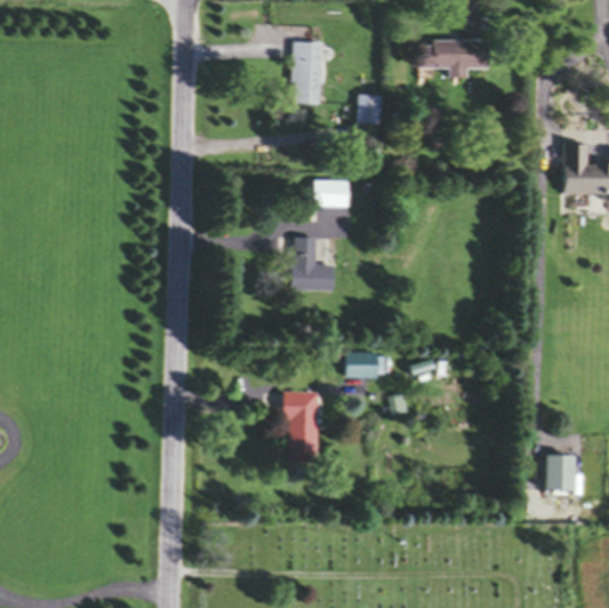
[(483,66),(483,38),(418,40),(418,66),(448,66),(448,76),(464,76),(464,66),(483,66)]
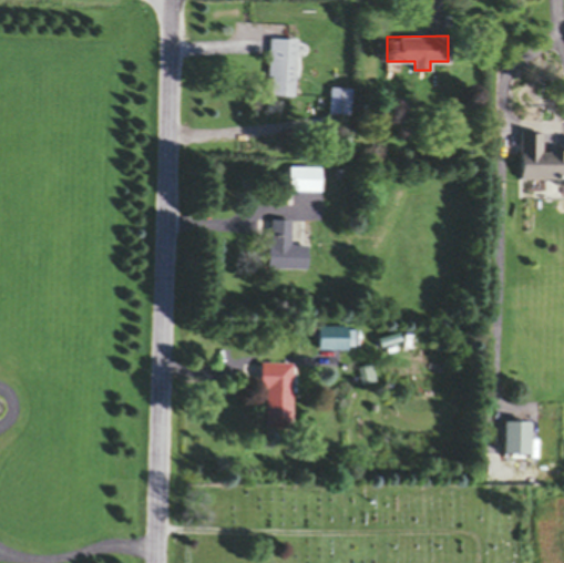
[(300,40),(275,39),(274,95),(299,96),(300,40)]
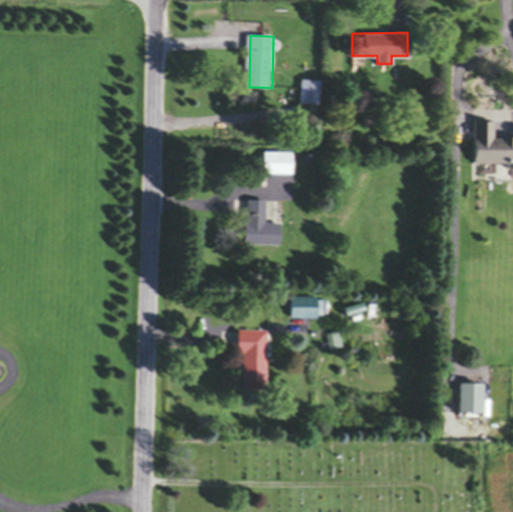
[(321,104),(321,81),(303,81),(303,104),(321,104)]
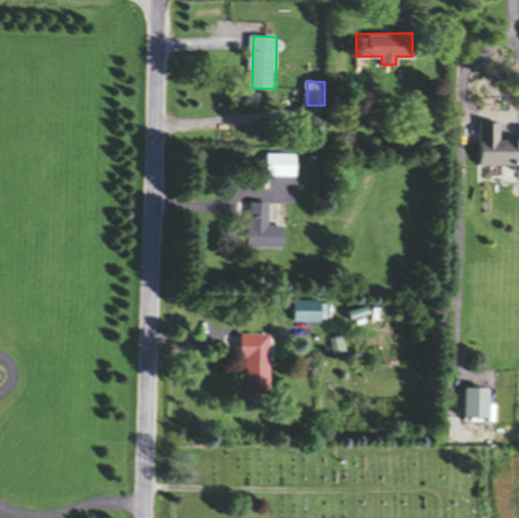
[(514,165),(514,169),(518,168),(518,137),(499,138),(499,122),(478,122),(478,165),(514,165)]
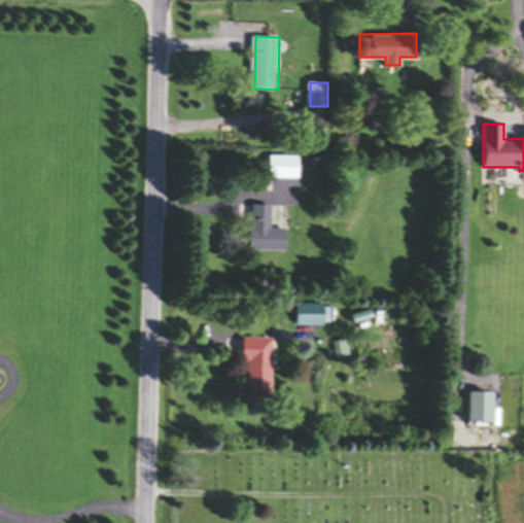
[(271,178),(301,178),(301,154),(271,154),(271,178)]
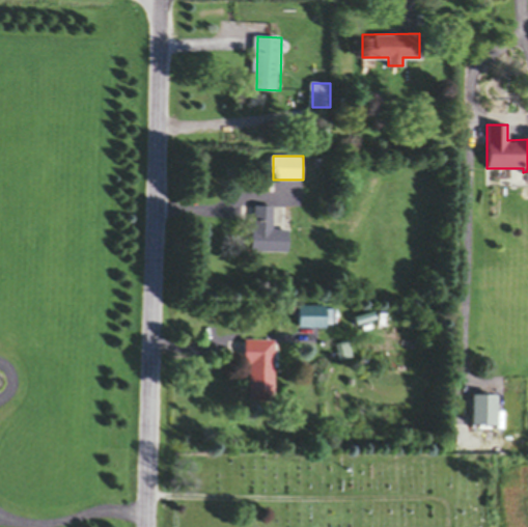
[(290,253),(290,229),(276,229),(276,205),(254,205),(254,252),(290,253)]
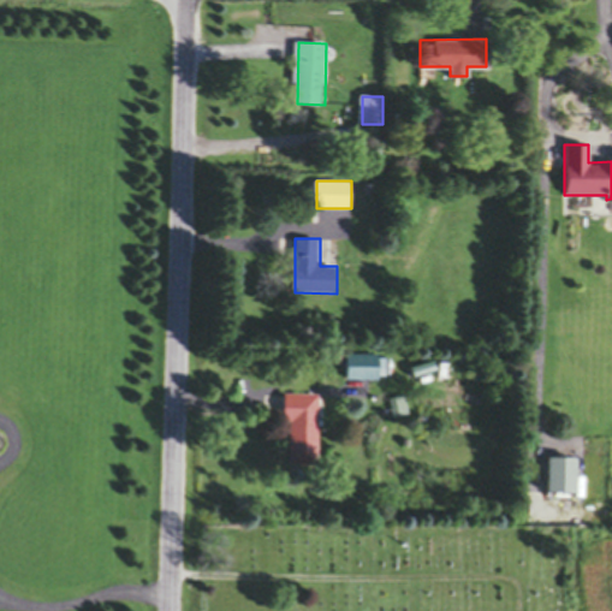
[(381,379),(381,354),(348,354),(348,379),(381,379)]
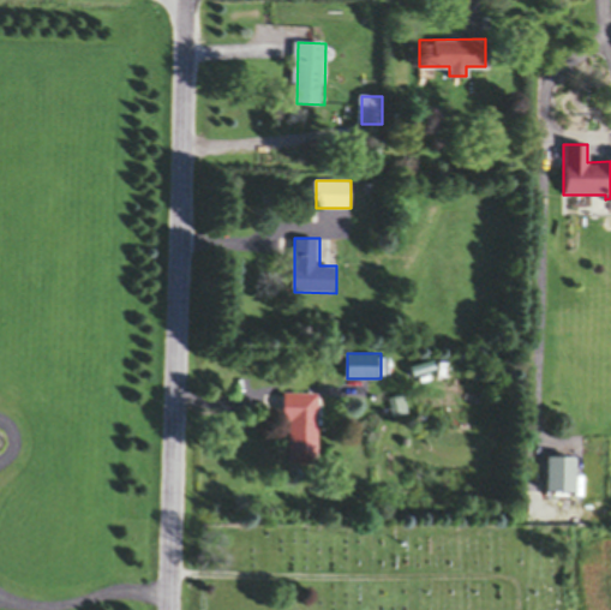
[(321,393),(288,393),(287,462),(321,462),(321,393)]
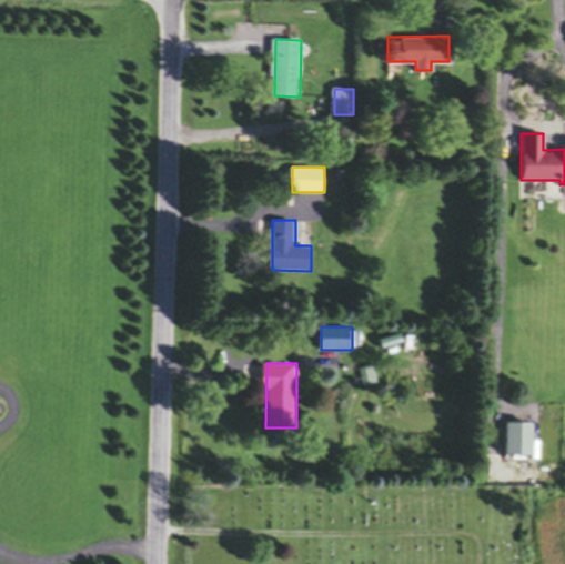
[(377,381),(377,366),(366,366),(366,381),(377,381)]
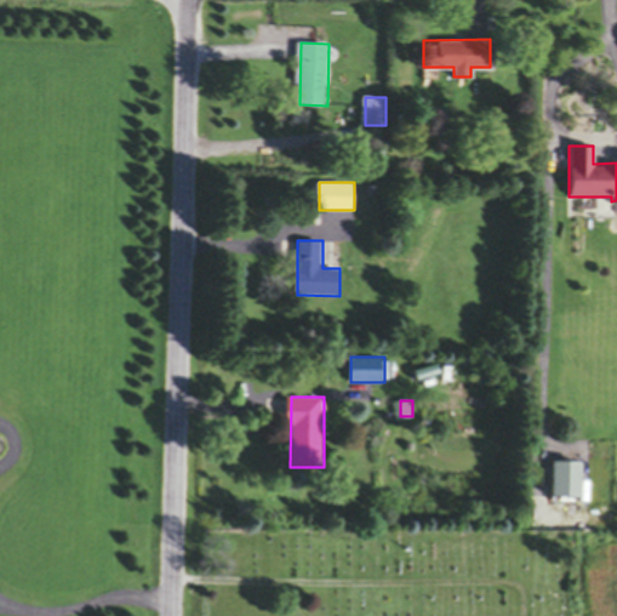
[(580,460),(550,460),(550,496),(580,496),(580,460)]
